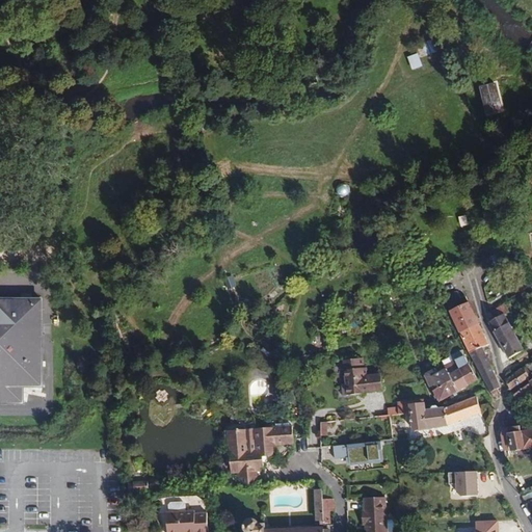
[(419,53),(407,56),(413,70),(423,67),(419,53)]
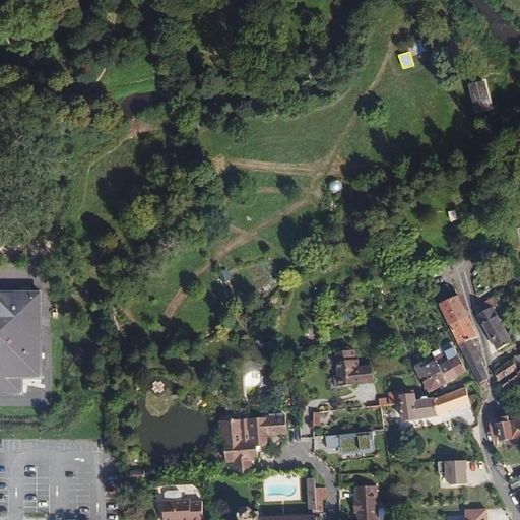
[(481,76),(467,79),(474,106),(489,102),(481,76)]
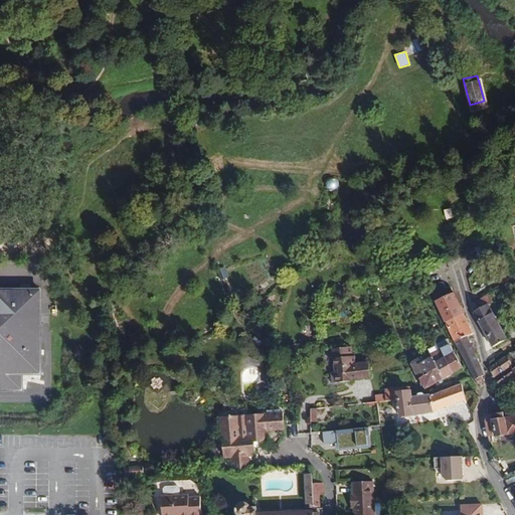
[(514,276),(514,275),(511,267),(499,274),(500,276),(499,277),(502,283),(514,276)]
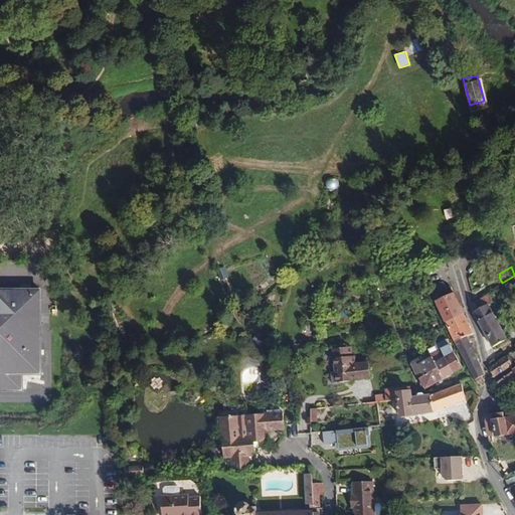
[(224,268),(218,271),(222,280),(228,278),(224,268)]
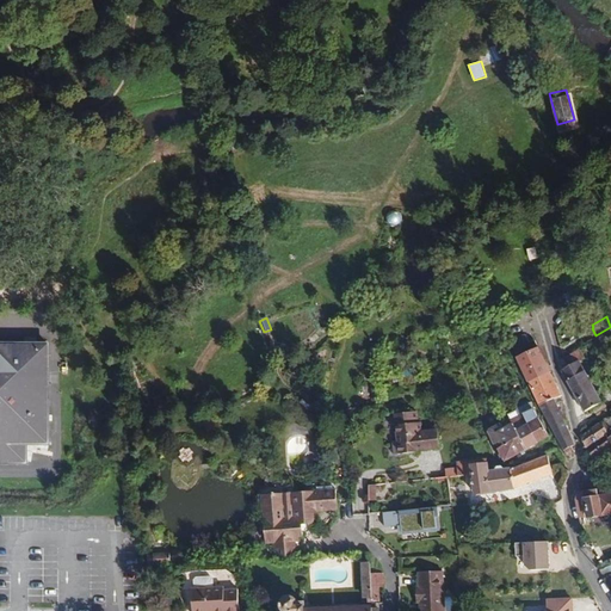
[(467,338),(481,333),(477,326),(461,332),(463,337),(466,335),(467,338)]
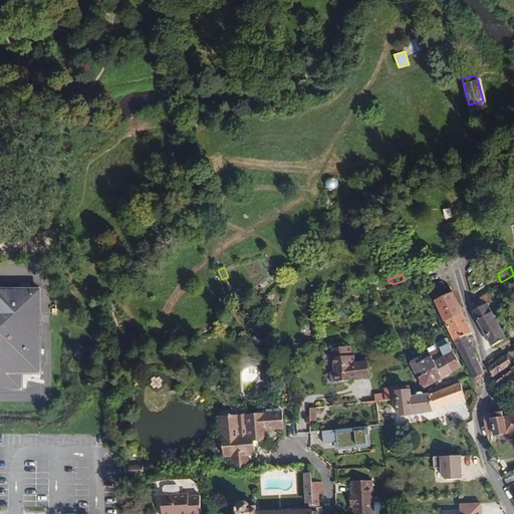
[(422,281),(419,275),(414,277),(416,284),(422,281)]
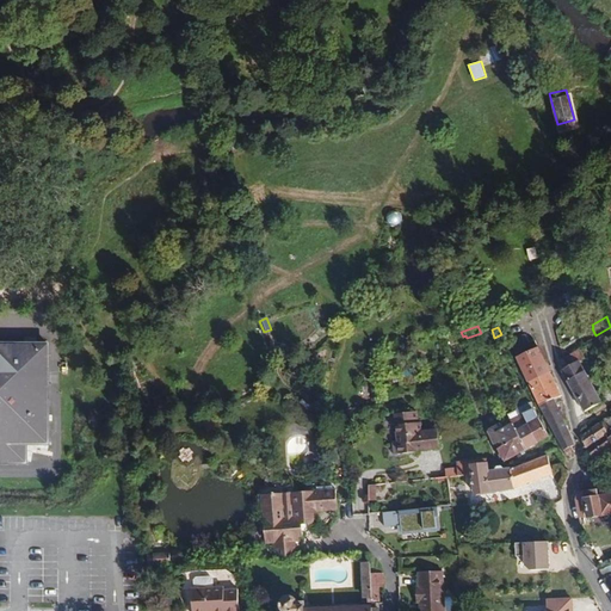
[(562,396),(535,340),(528,344),(524,335),(510,341),(539,407),(555,434),(566,456),(573,452),(571,446),(574,445),(555,399),(562,396)]
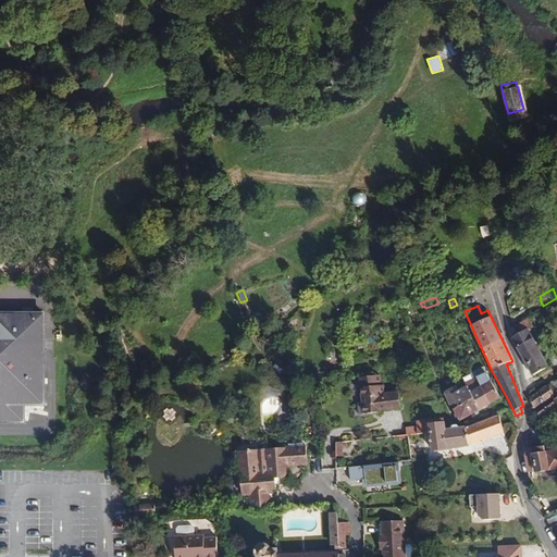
[(46,407),(46,363),(33,351),(36,348),(31,342),(46,325),(46,313),(0,312),(0,423),(24,423),(24,407),(46,407)]
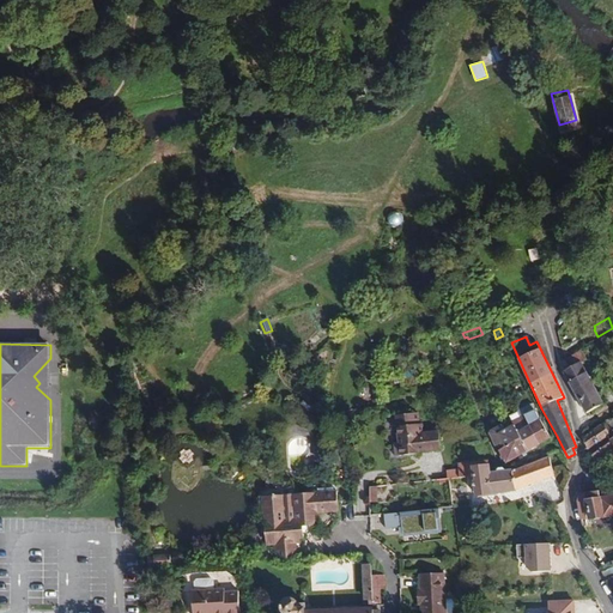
[(599,394),(581,363),(587,359),(581,350),(566,359),(571,368),(564,372),(564,374),(586,413),(604,404),(599,394)]
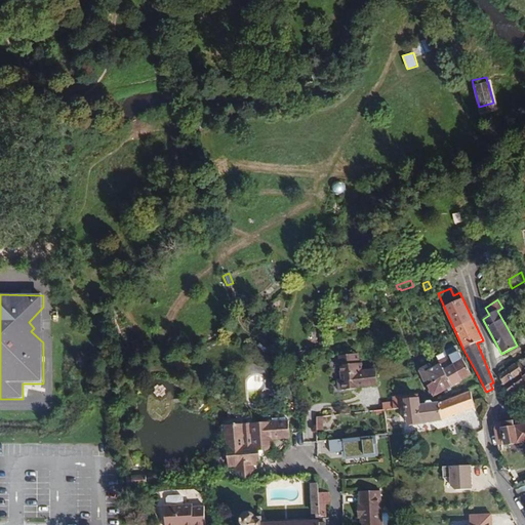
[(342,305),(327,309),(330,318),(346,314),(342,305)]
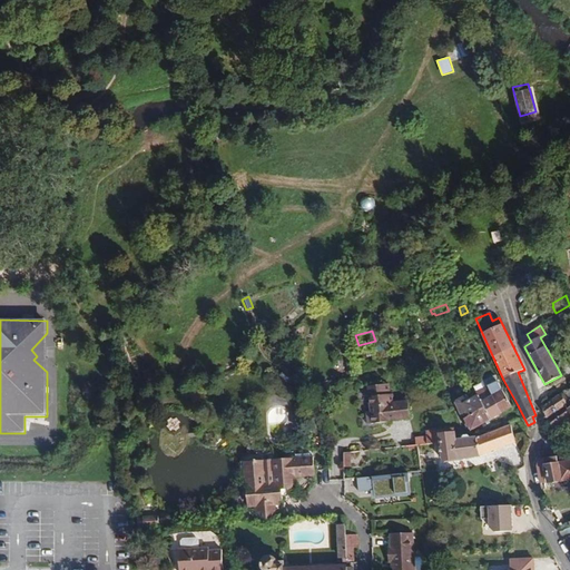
[(47,372),(47,333),(31,350),(37,356),(33,360),(47,372)]
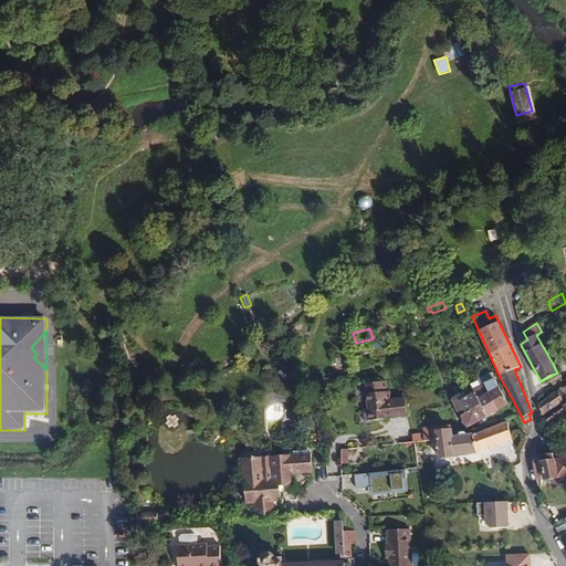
[(386,349),(384,341),(369,345),(373,354),(386,349)]
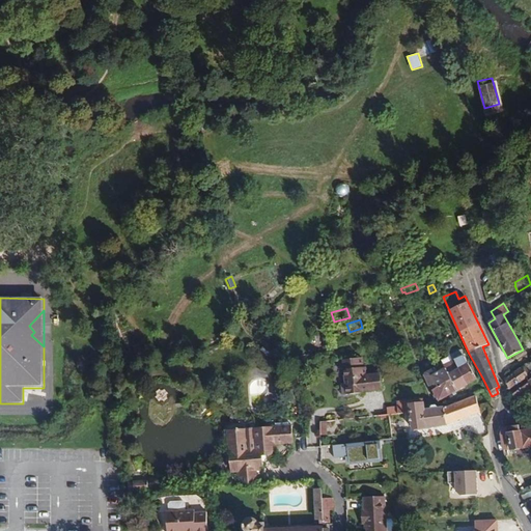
[(345,332),(343,325),(332,329),(334,336),(345,332)]
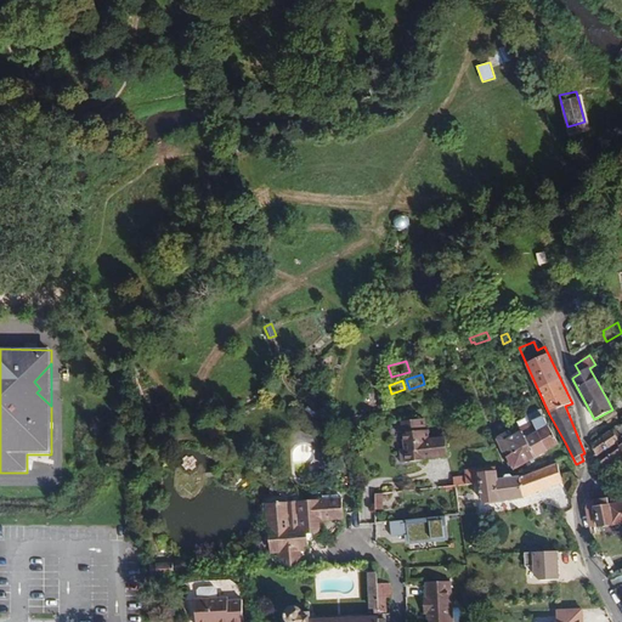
[(559,446),(541,411),(525,418),(526,420),(530,419),(533,425),(548,452),(559,446)]
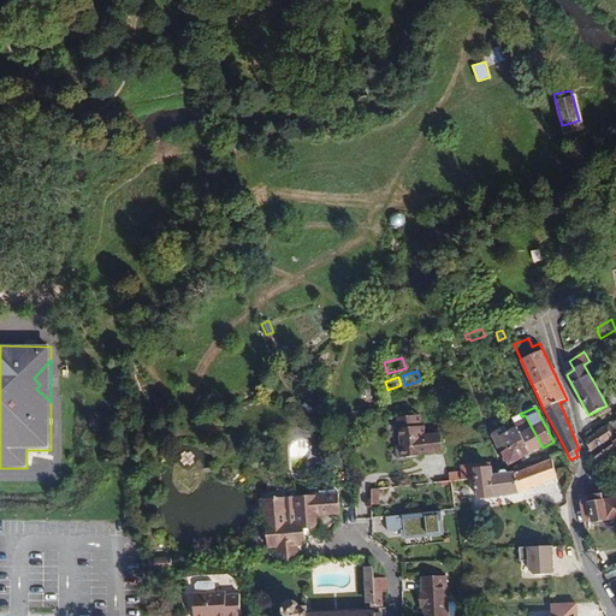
[(516,427),(528,421),(525,415),(521,416),(520,414),(511,419),(516,427)]
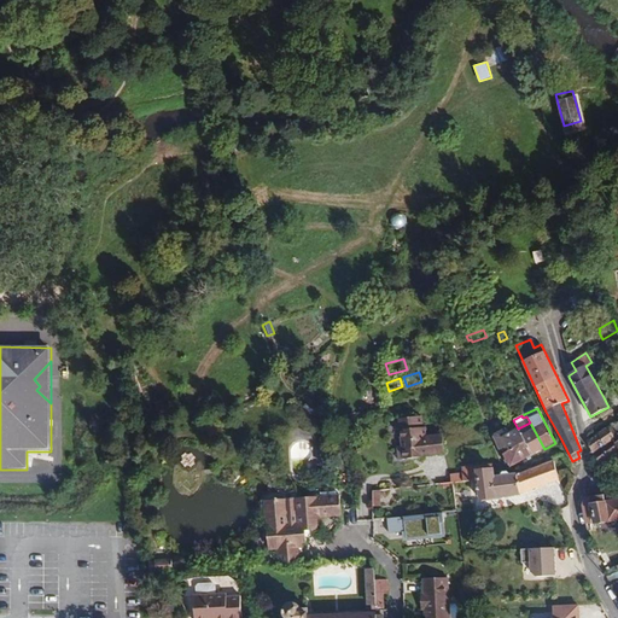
[(396,449),(397,460),(427,458),(427,455),(444,454),(443,436),(425,437),(425,427),(421,427),(421,417),(398,419),(402,445),(396,449)]
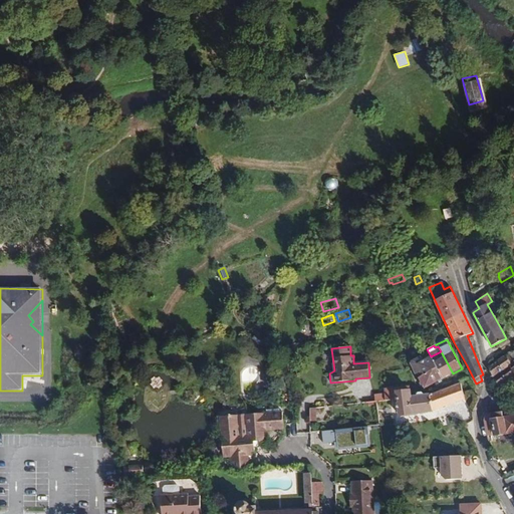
[(492,376),(513,361),(513,348),(488,365),(492,376)]
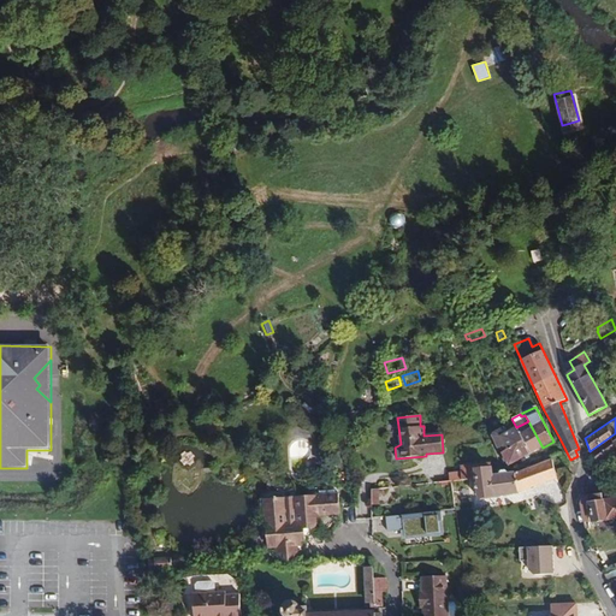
[(543,448),(528,421),(516,427),(523,440),(531,454),(543,448)]
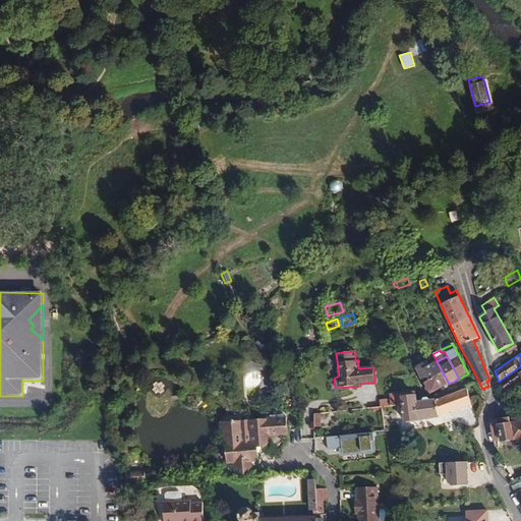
[(443,372),(437,361),(429,365),(427,361),(419,365),(416,367),(422,381),(427,378),(429,381),(443,372)]
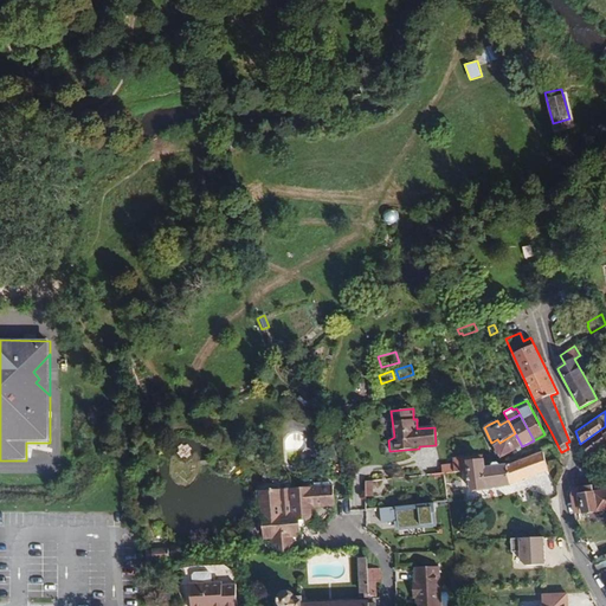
[(522,446),(515,433),(500,443),(497,444),(501,452),(503,457),(522,446)]
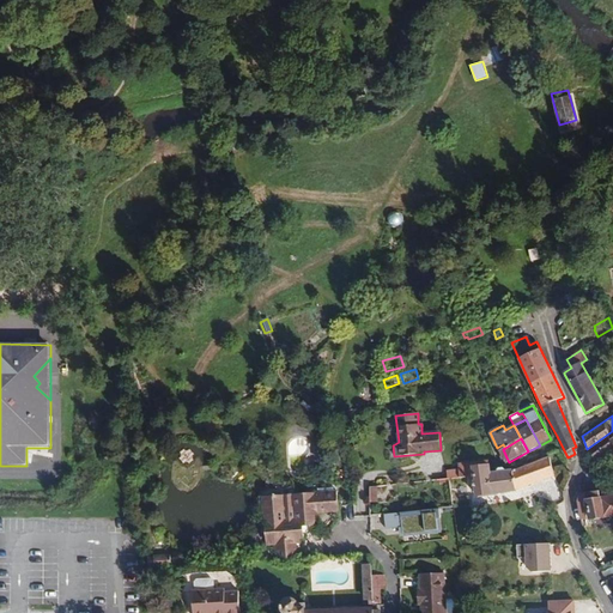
[(593,474),(612,459),(612,444),(610,441),(588,455),(593,474)]
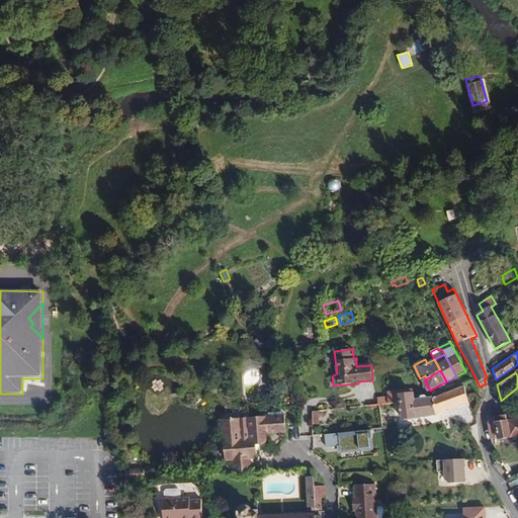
[(437,414),(468,403),(463,386),(433,397),(414,399),(413,397),(412,390),(412,389),(386,392),(387,397),(389,404),(400,403),(402,419),(437,414)]
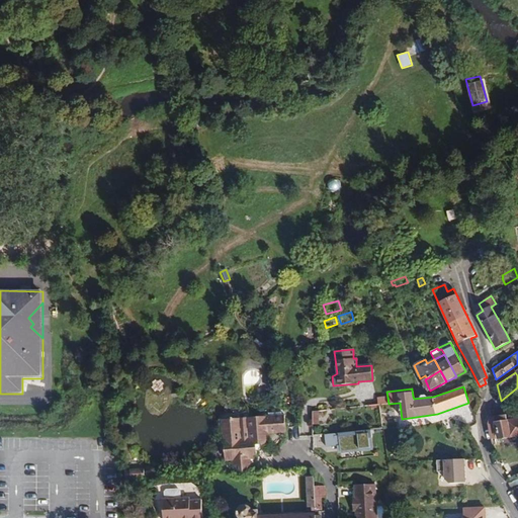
[(270,435),(281,434),(281,415),(222,420),(223,440),(224,441),(225,461),(233,461),(233,470),(251,469),(251,459),(254,459),(254,455),(257,455),(256,445),(266,444),(266,440),(270,440),(270,435)]
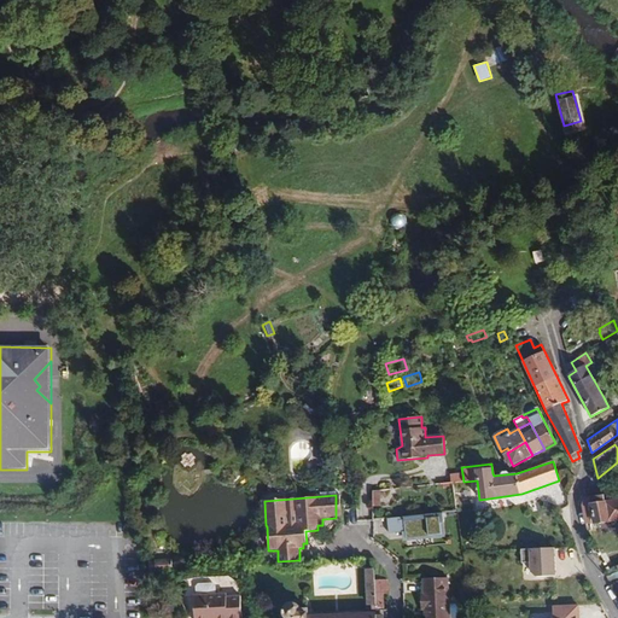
[(617,519),(617,497),(605,500),(604,495),(584,497),(581,505),(586,525),(617,519)]
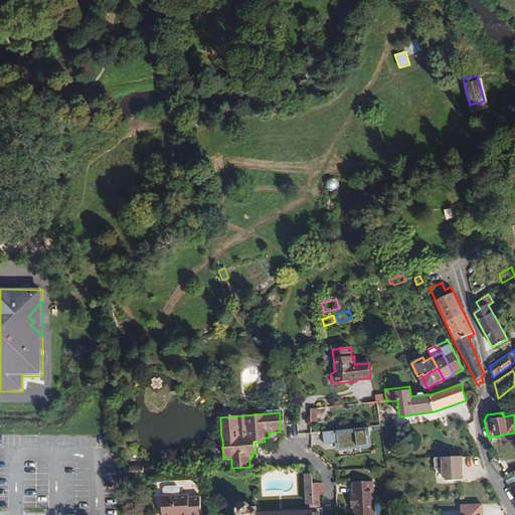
[(368,446),(367,436),(370,436),(369,427),(323,432),(324,444),(338,443),(338,444),(343,444),(343,448),(368,446)]
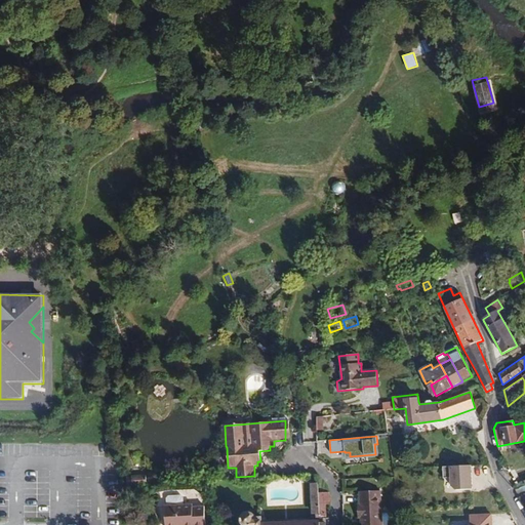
[(472,462),(450,465),(450,484),(454,487),(473,486),(472,462)]
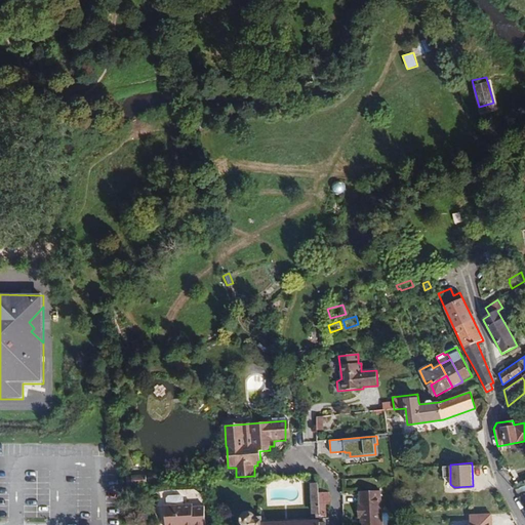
[(524,479),(515,484),(520,495),(524,492),(524,479)]
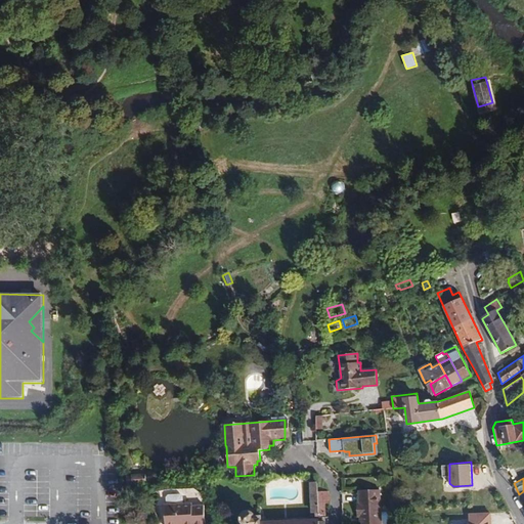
[(326,523),(328,517),(324,515),(324,503),(318,503),(318,492),(317,484),(309,484),(311,513),(318,513),(318,519),(265,522),(264,515),(254,515),(251,512),(246,512),(244,513),(243,514),(242,516),(241,517),(241,520),(242,523),(243,523),(326,523)]
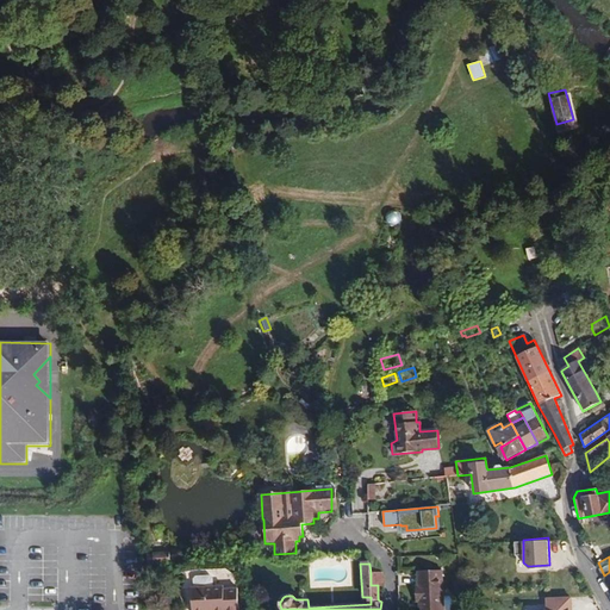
[(443,609),(443,598),(442,570),(416,571),(417,584),(415,585),(415,602),(417,602),(419,602),(421,608),(419,609),(443,609)]
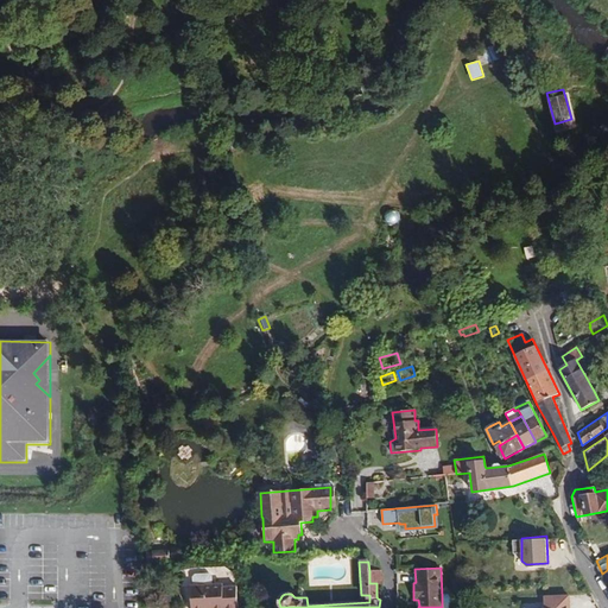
[(381,583),(381,570),(369,571),(369,583),(377,583),(381,583)]
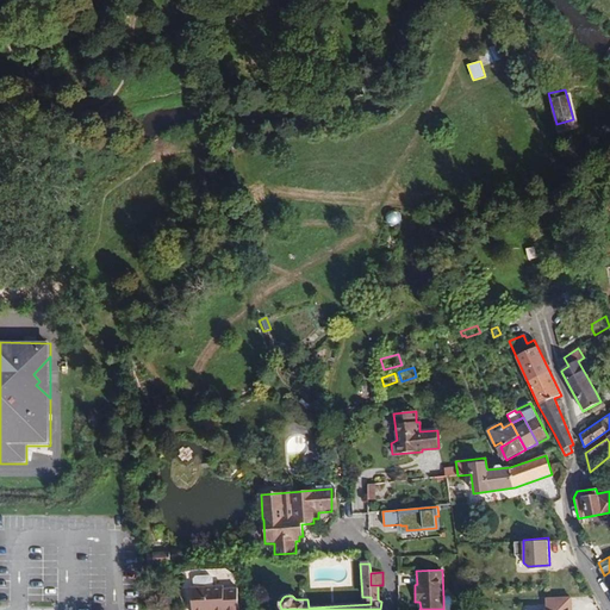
[(212,586),(212,578),(210,576),(195,577),(193,580),(193,587),(212,586)]
